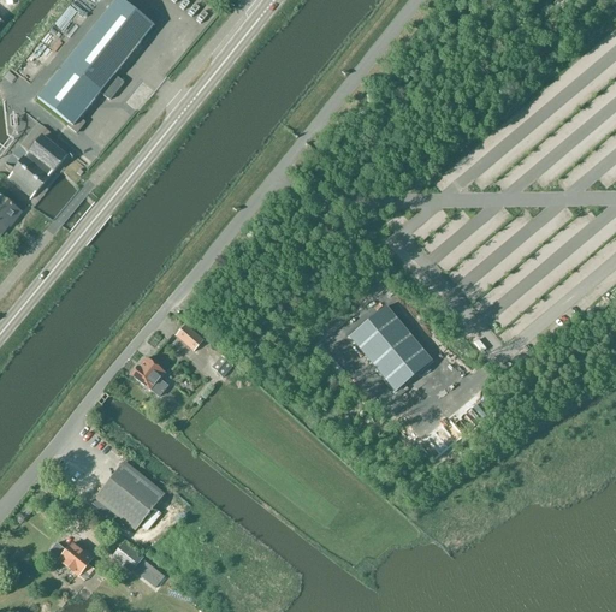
[(124,81),(116,72),(154,24),(124,0),(114,0),(37,96),(70,120),(67,124),(77,131),(86,122),(84,120),(86,119),(81,116),(101,90),(110,97),(124,81)]
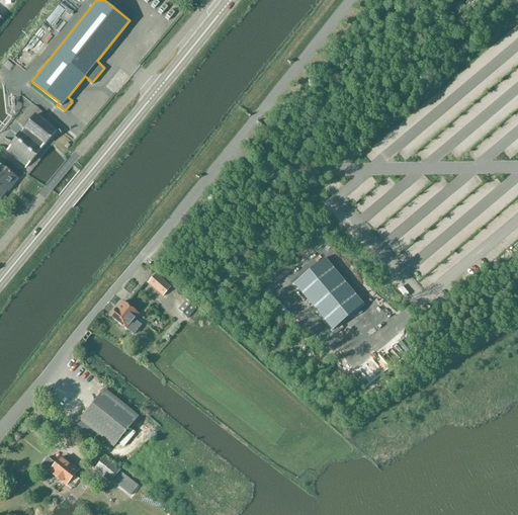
[(7,66),(4,72),(11,75),(14,70),(7,66)]
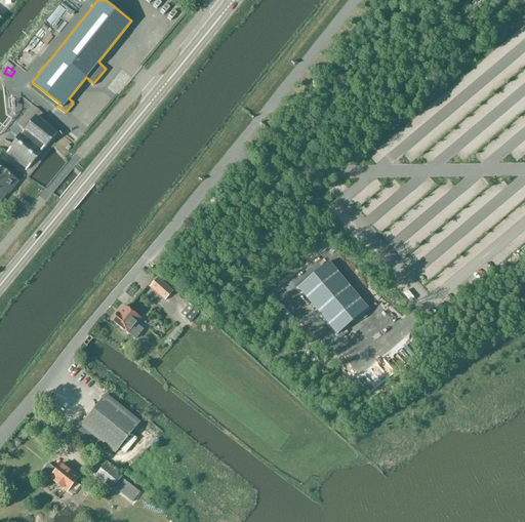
[(45,145),(56,130),(36,113),(25,127),(10,146),(11,146),(7,151),(27,167),(31,162),(41,150),(41,149),(45,145)]
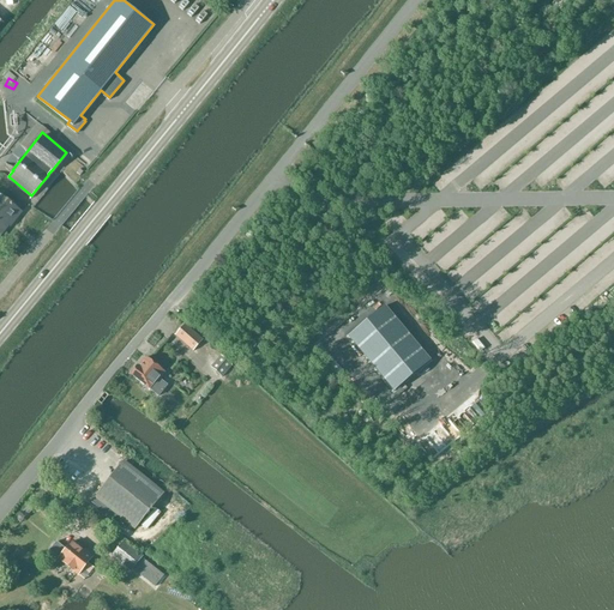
[(0,233),(13,217),(14,218),(22,210),(2,194),(0,195),(0,233)]
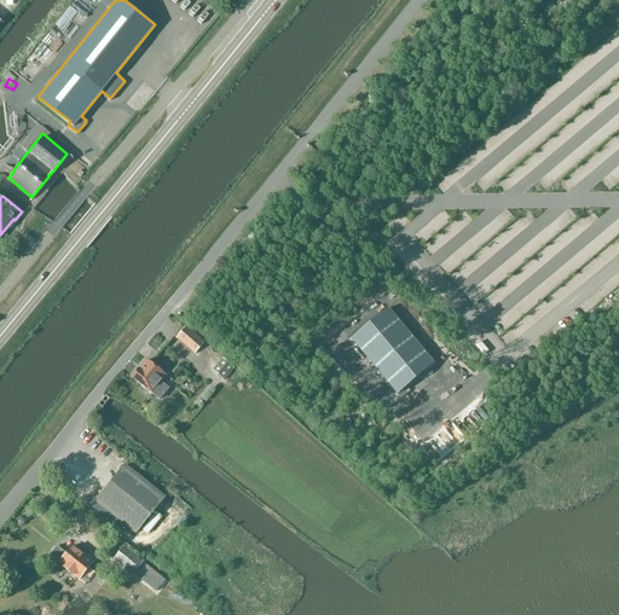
[(177,336),(194,352),(204,340),(186,324),(177,336)]
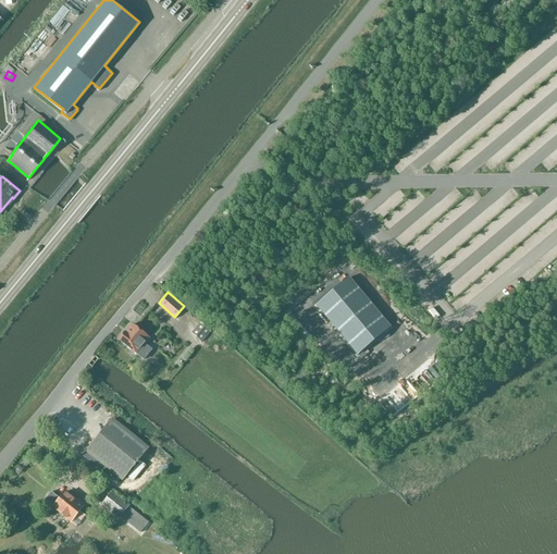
[(168,310),(163,315),(180,331),(184,327),(168,310)]
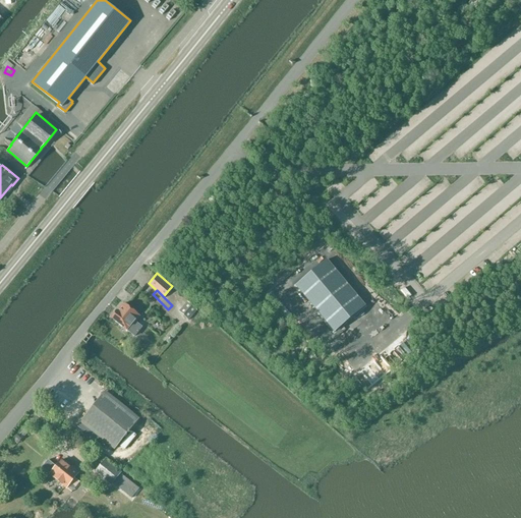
[(400,333),(357,291),(330,317),(372,360),(400,333)]
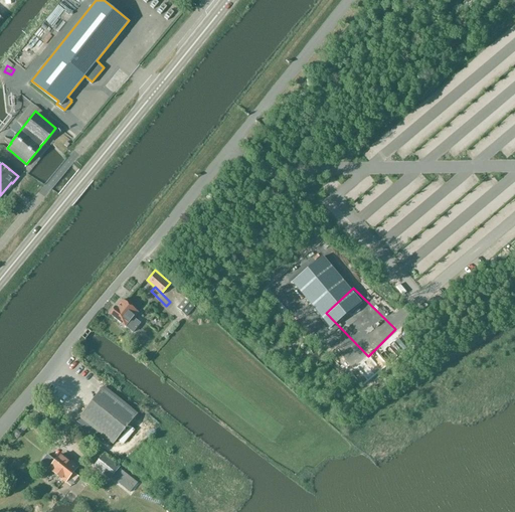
[(186,315),(194,305),(185,297),(176,306),(186,315)]
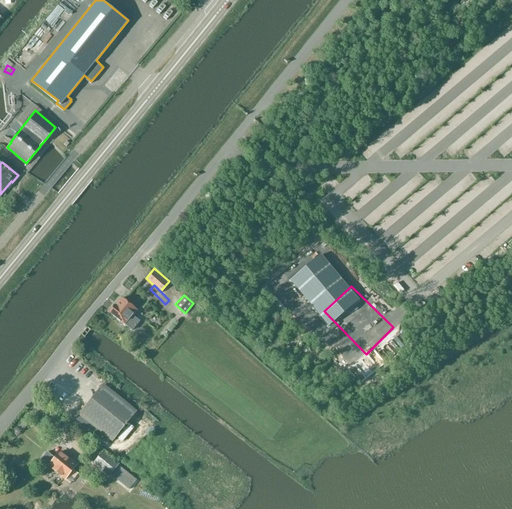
[(132,329),(140,319),(133,314),(137,309),(121,296),(115,303),(109,310),(125,323),(132,329)]
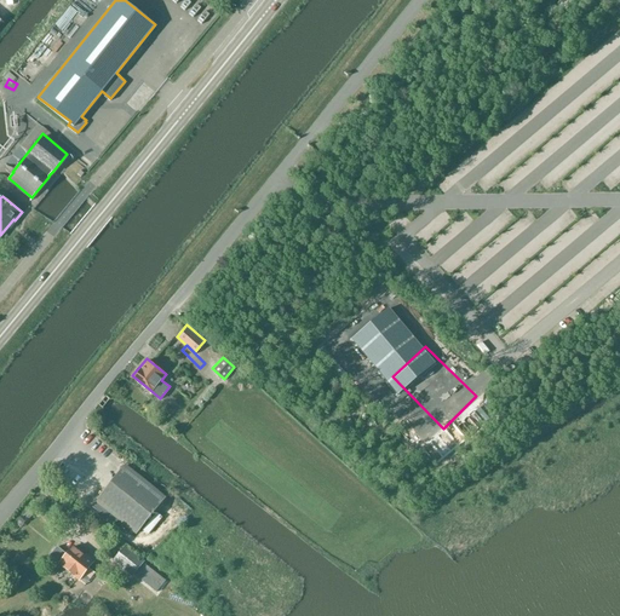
[(125,464),(96,499),(137,531),(166,496),(125,464)]
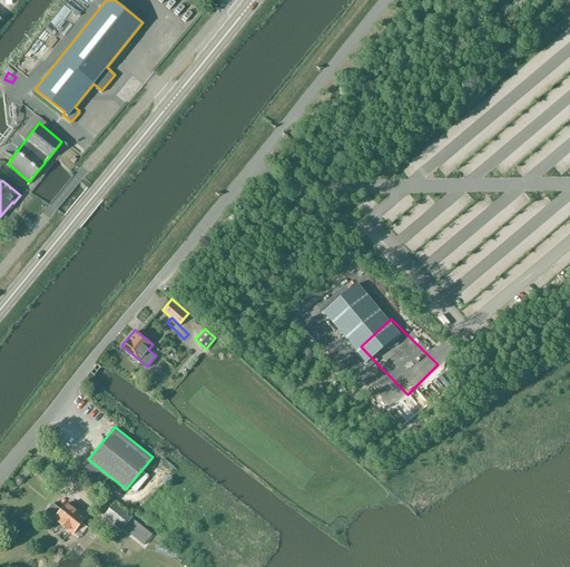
[(134,515),(115,499),(104,515),(121,529),(134,515)]
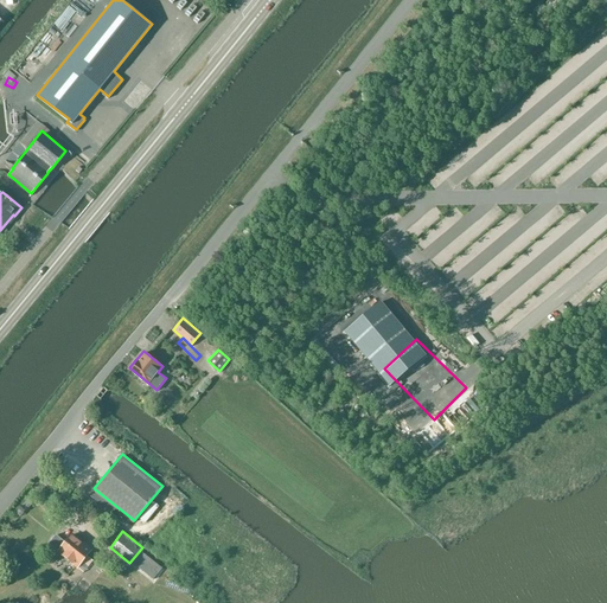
[(93,547),(84,541),(74,532),(65,540),(56,532),(49,541),(58,550),(63,555),(78,566),(93,547)]
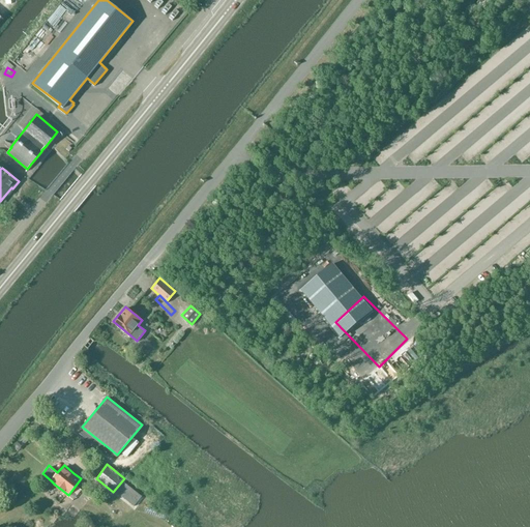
[(144,492),(134,505),(140,509),(150,496),(144,492)]
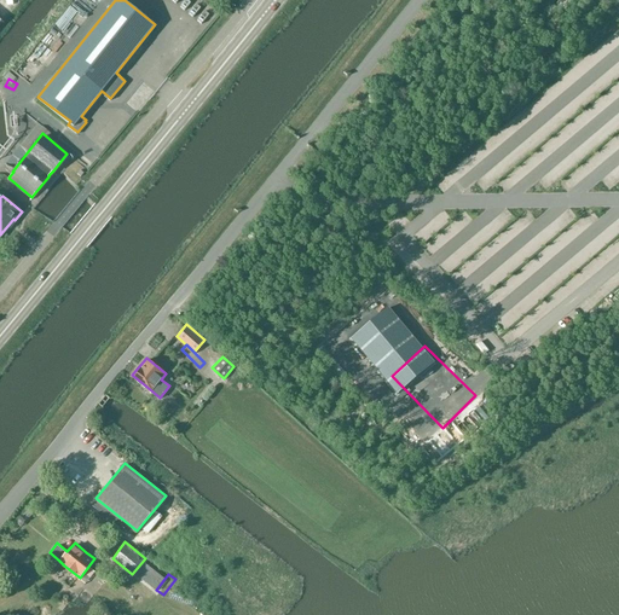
[(134,575),(129,581),(139,589),(144,582),(134,575)]
